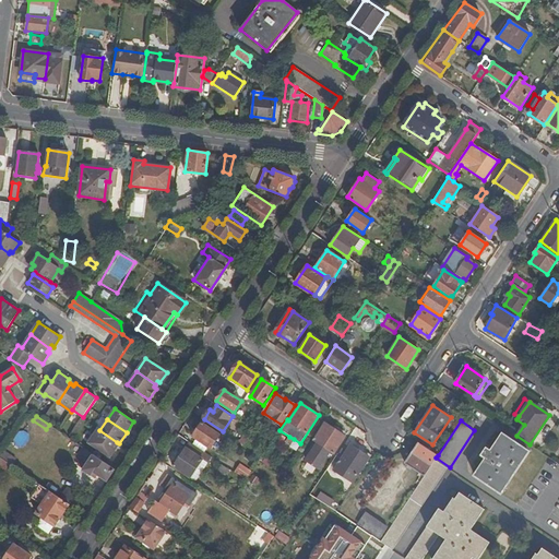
[(211,449),(221,435),(202,421),(192,437),(211,449)]
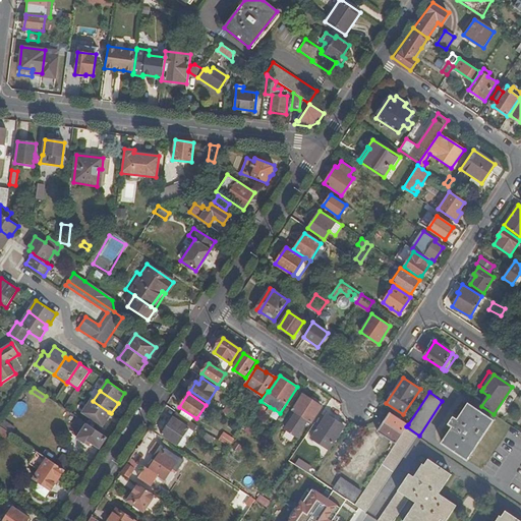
[(310,422),(322,406),(302,394),(292,410),(295,412),(285,428),(296,436),(306,420),(310,422)]
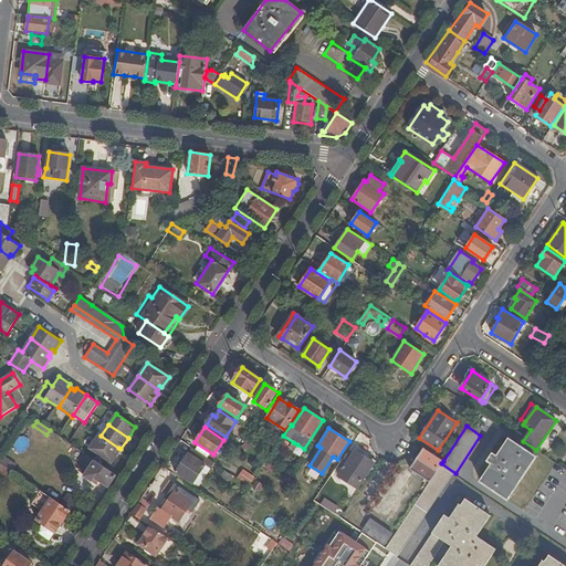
[(118,448),(101,436),(98,435),(90,449),(111,463),(117,453),(115,451),(118,448)]
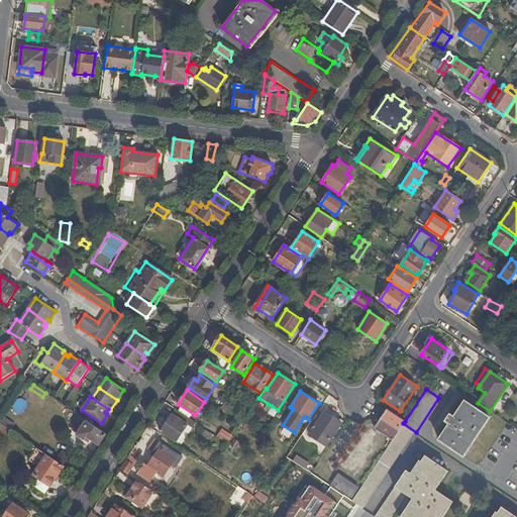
[(19,398),(12,408),(21,413),(27,403),(19,398)]
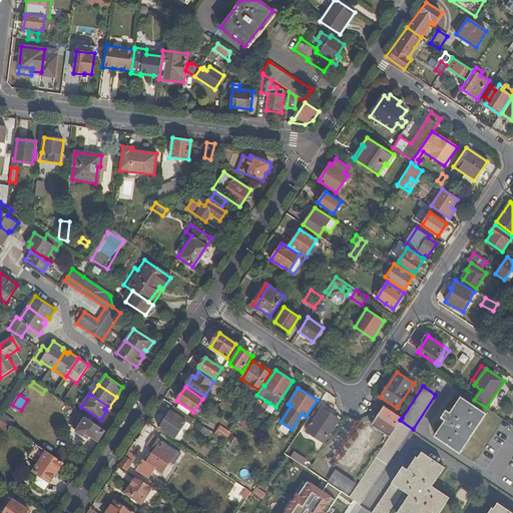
[(446,420),(436,435),(435,436),(460,453),(485,415),(461,399),(450,414),(444,410),(440,416),(446,420)]
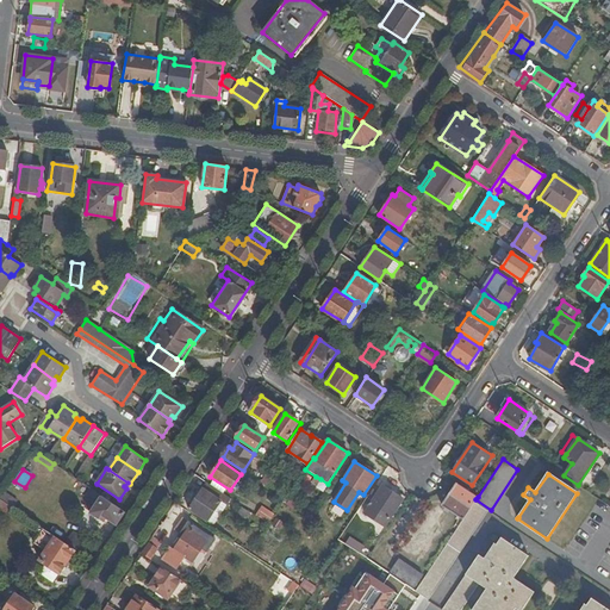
[(226,505),(231,498),(209,483),(204,491),(201,489),(197,497),(193,495),(192,498),(194,499),(188,508),(209,521),(222,502),(226,505)]
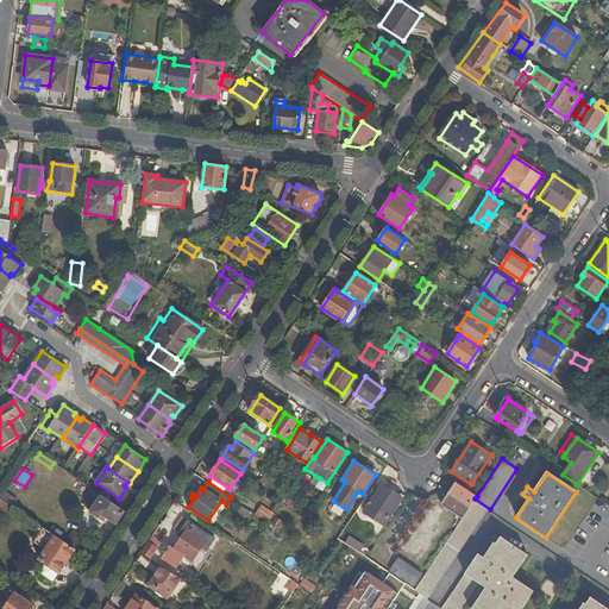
[(463,518),(470,507),(469,507),(477,495),(456,482),(441,503),(463,518)]
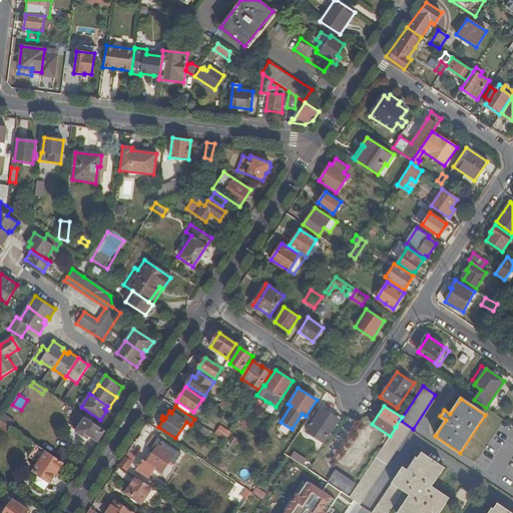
[(333,434),(339,424),(336,423),(339,420),(322,409),(307,431),(324,443),(331,432),(333,434)]
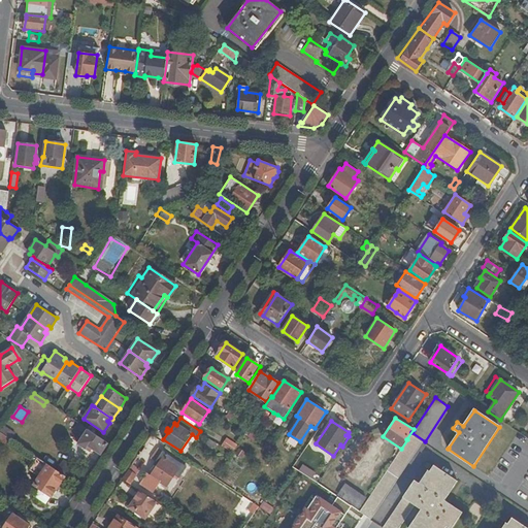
[(88,446),(101,455),(108,443),(88,429),(77,443),(86,450),(88,446)]
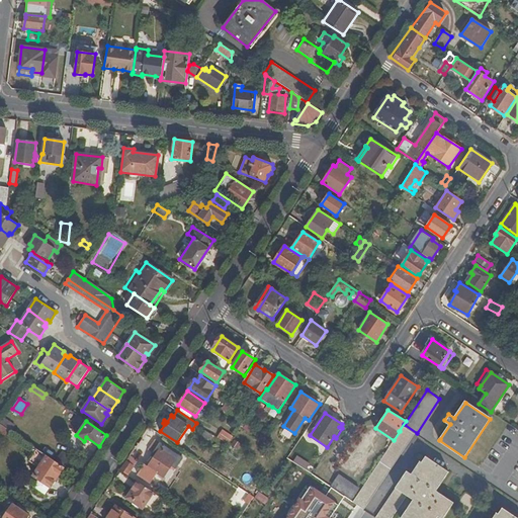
[(0,434),(10,441),(14,434),(0,424),(0,434)]
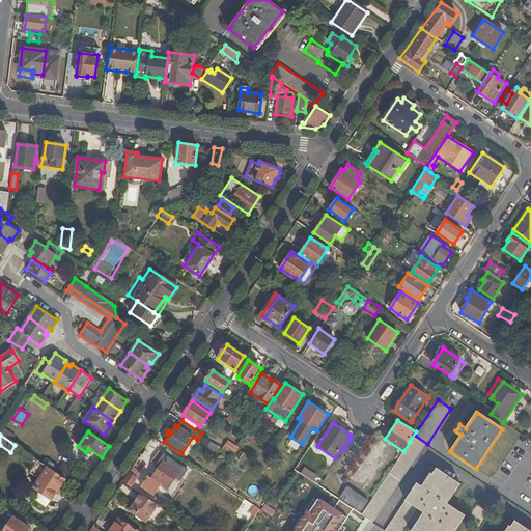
[(391,497),(426,445),(414,436),(410,442),(403,451),(361,513),(373,522),(391,497)]
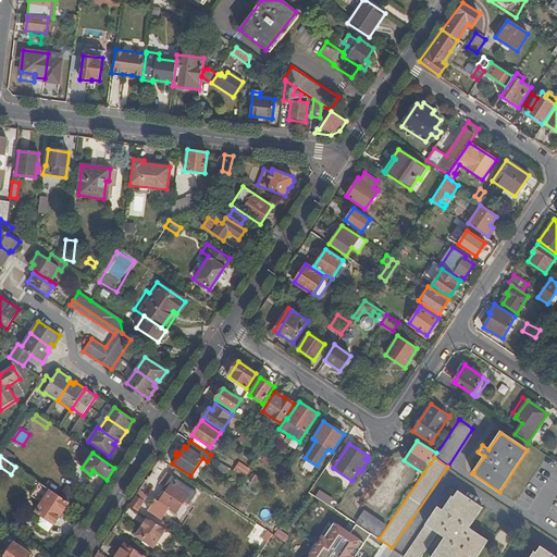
[(202,458),(190,475),(195,479),(207,461),(202,458)]
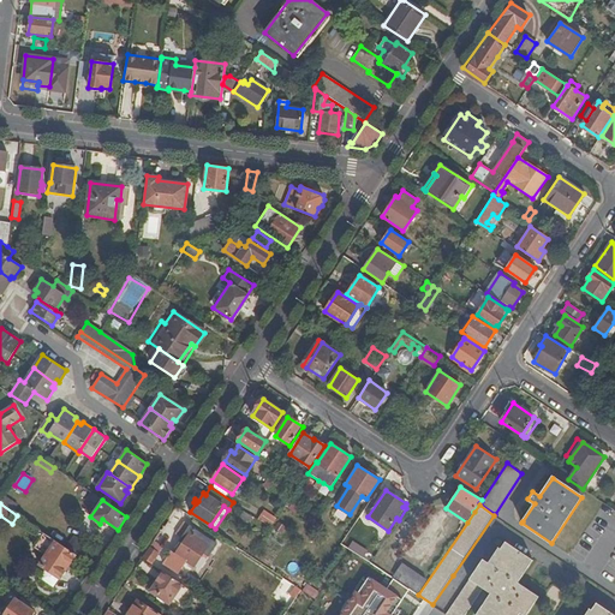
[(270,526),(276,518),(264,509),(258,518),(270,526)]
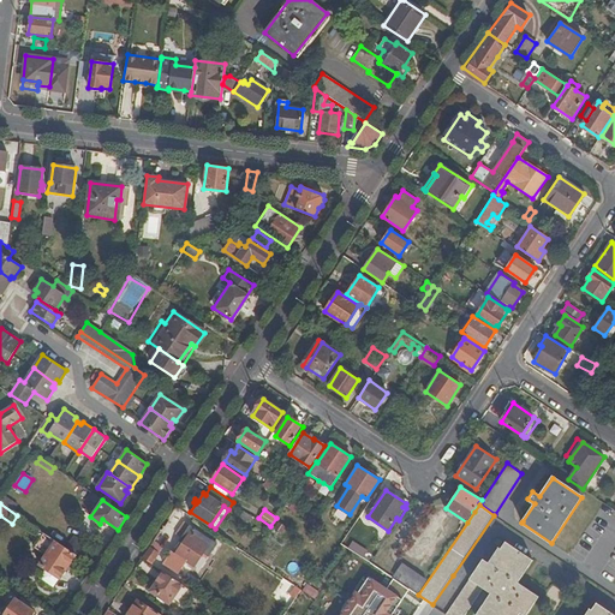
[(190,525),(179,542),(183,544),(190,533),(192,535),(196,530),(190,525)]
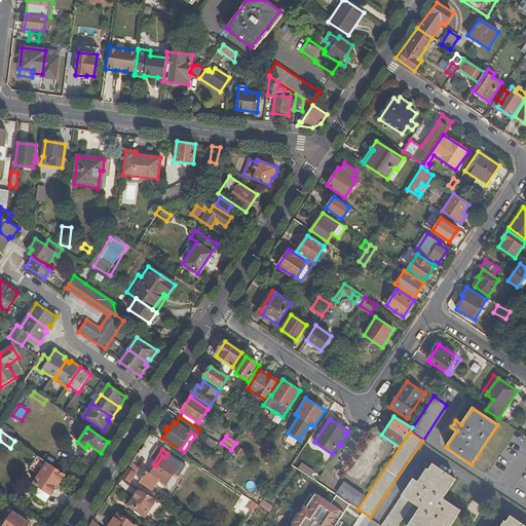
[(174,474),(181,462),(167,453),(164,457),(162,456),(156,465),(150,475),(166,485),(174,474)]
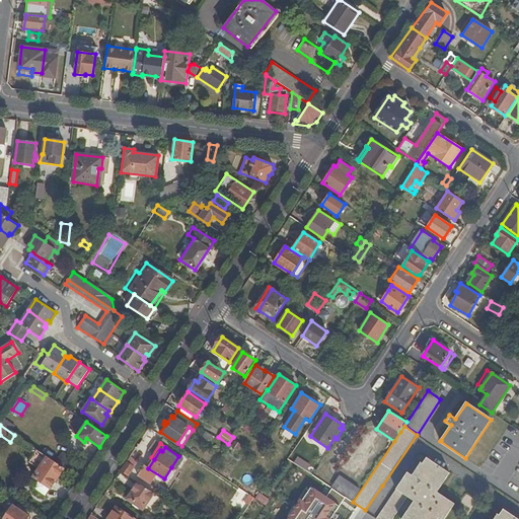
[(60,475),(65,468),(38,450),(29,461),(40,468),(34,477),(31,475),(26,484),(46,497),(57,480),(60,475)]
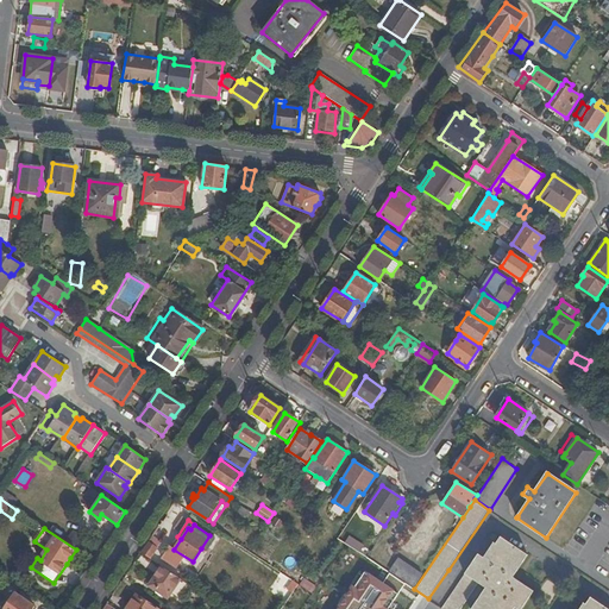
[(201,548),(206,552),(215,539),(209,535),(201,548)]
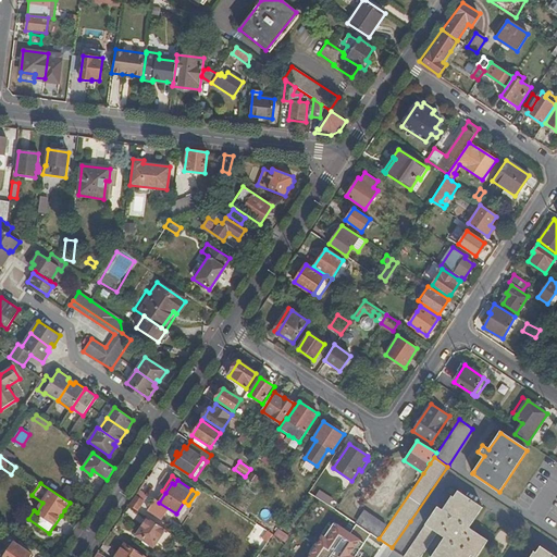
[(438,506),(405,556),(406,556),(422,556),(438,533),(445,537),(431,556),(468,556),(470,555),(473,556),(477,556),(490,541),(470,528),(484,507),(459,491),(454,497),(445,510),(443,509),(438,506)]
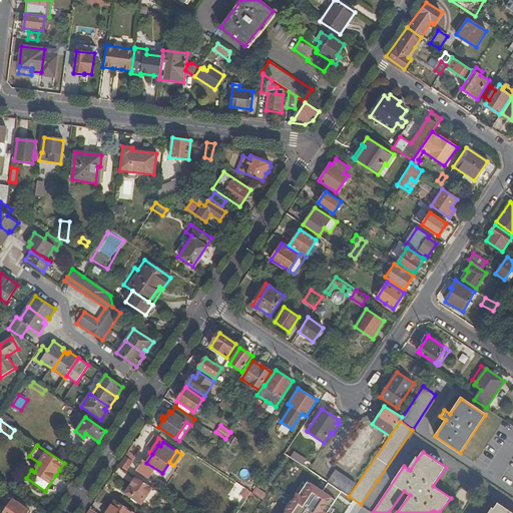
[(78,457),(71,468),(78,472),(85,462),(78,457)]
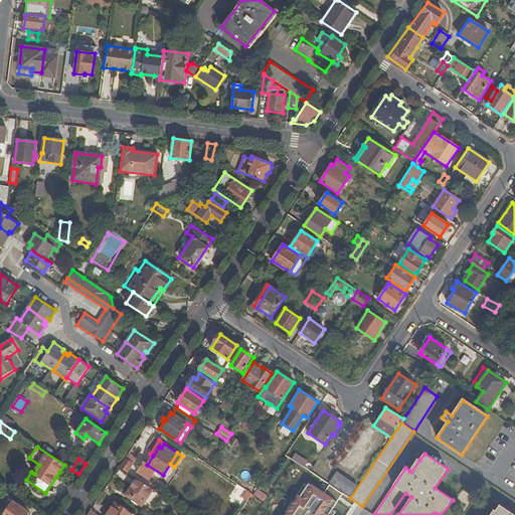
[(132,463),(125,459),(119,467),(126,472),(132,463)]
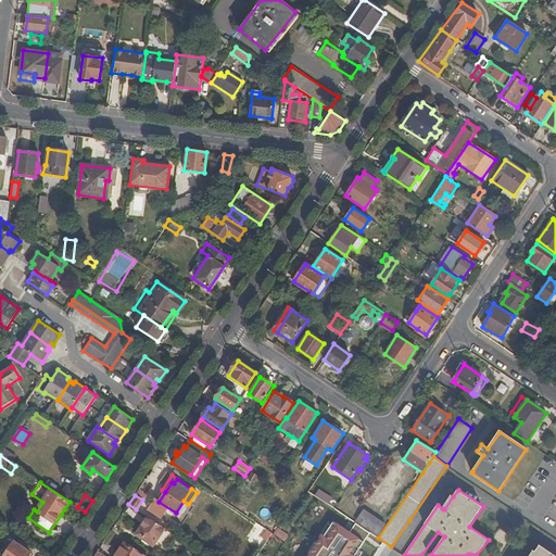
[(444,509),(453,496),(451,495),(442,508),(444,509)]
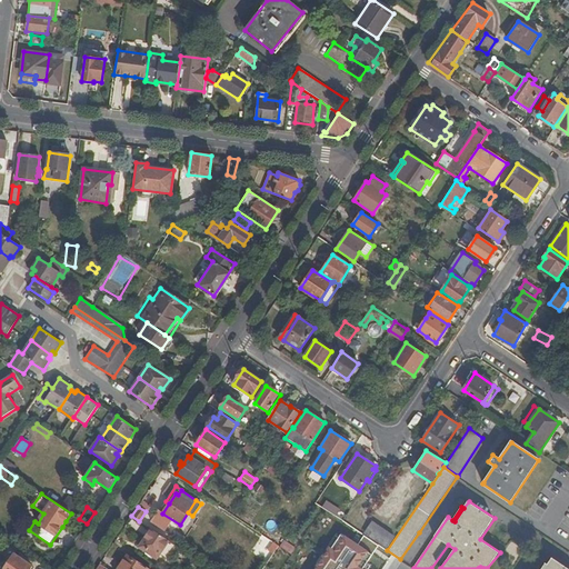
[(180,525),(185,528),(192,516),(188,512),(180,525)]
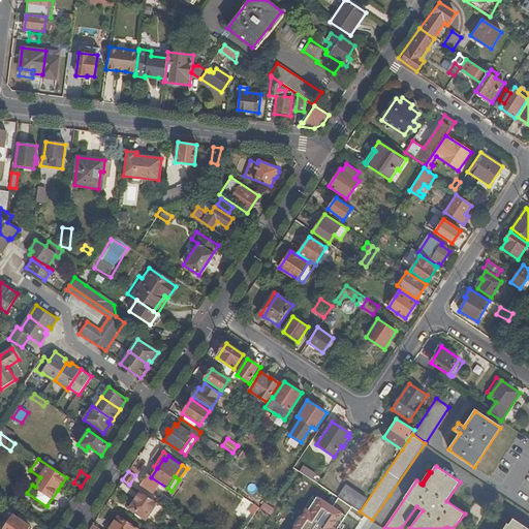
[(360,508),(367,497),(347,485),(340,495),(360,508)]
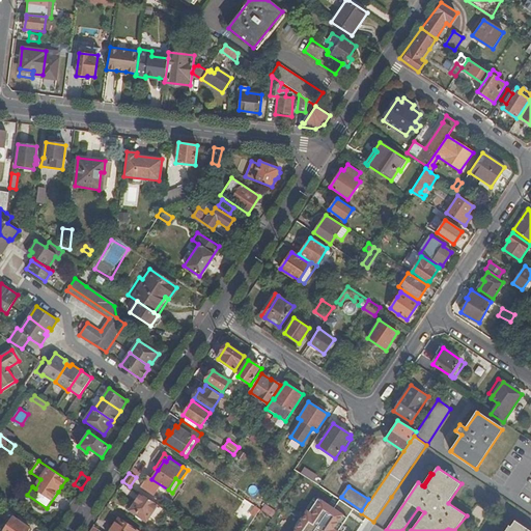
[(158,504),(141,494),(130,510),(146,522),(149,518),(158,504)]
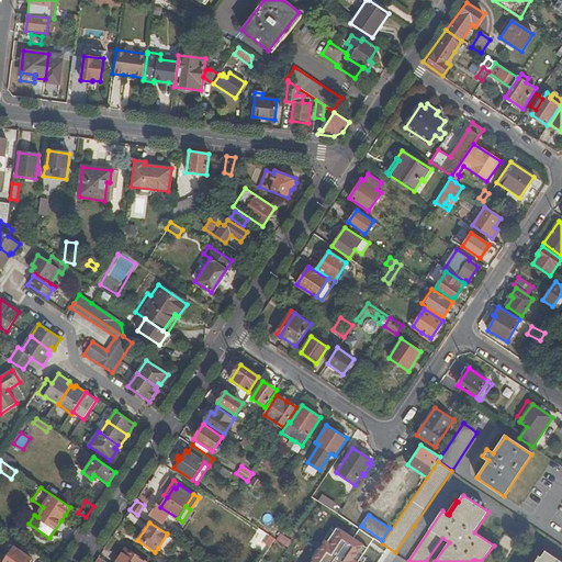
[(270,547),(276,538),(261,529),(258,534),(263,537),(260,540),(270,547)]
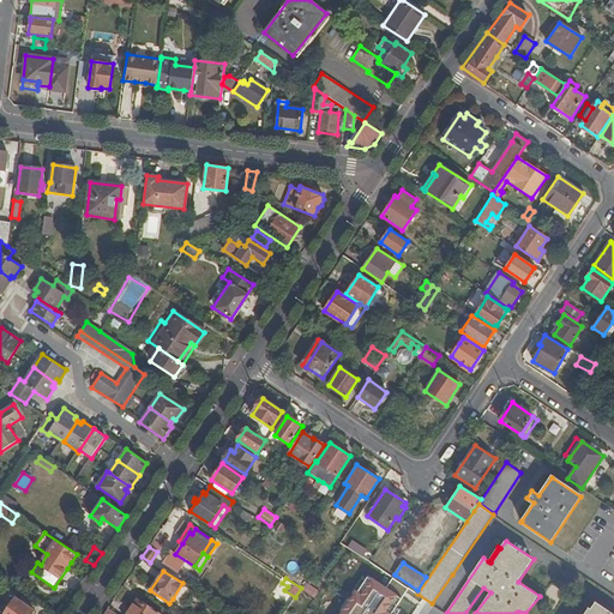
[(391,613),(389,612),(398,597),(368,578),(359,591),(355,589),(337,613),(391,613)]
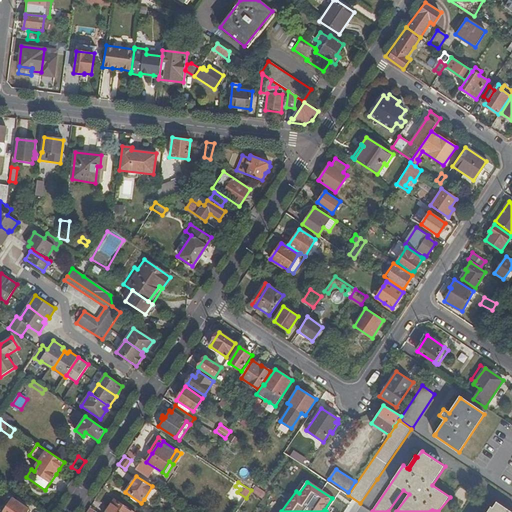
[(158,491),(152,486),(144,499),(150,503),(158,491)]
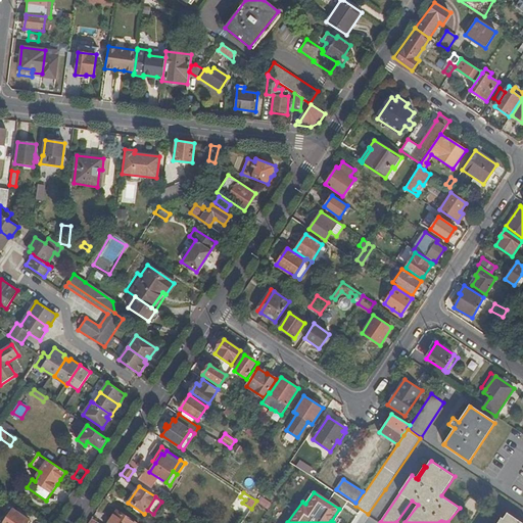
[(27,522),(29,520),(13,510),(3,522),(27,522)]
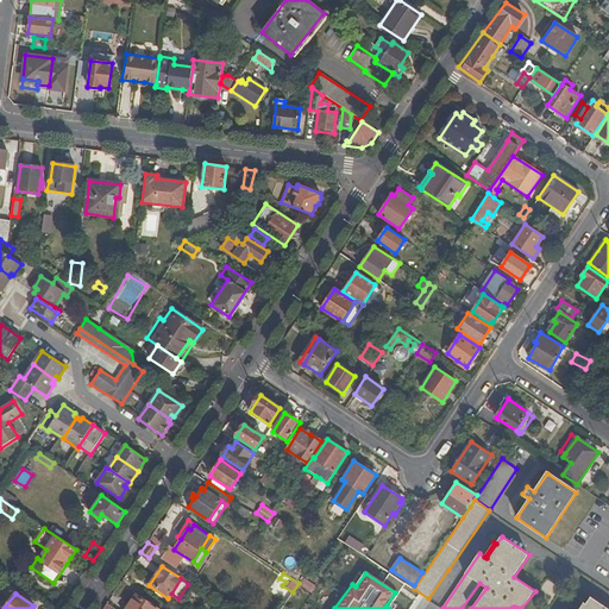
[(158,608),(136,594),(125,608),(158,608)]
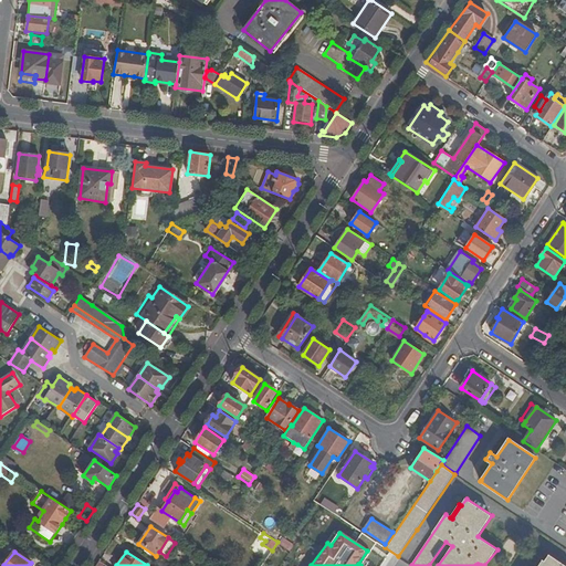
[(565,565),(551,555),(546,562),(542,565),(565,565)]
